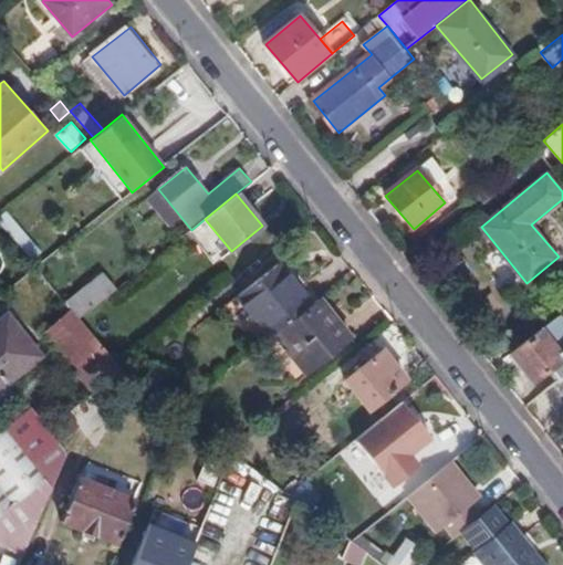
[(270,336),(318,296),(293,267),(244,305),(270,336)]
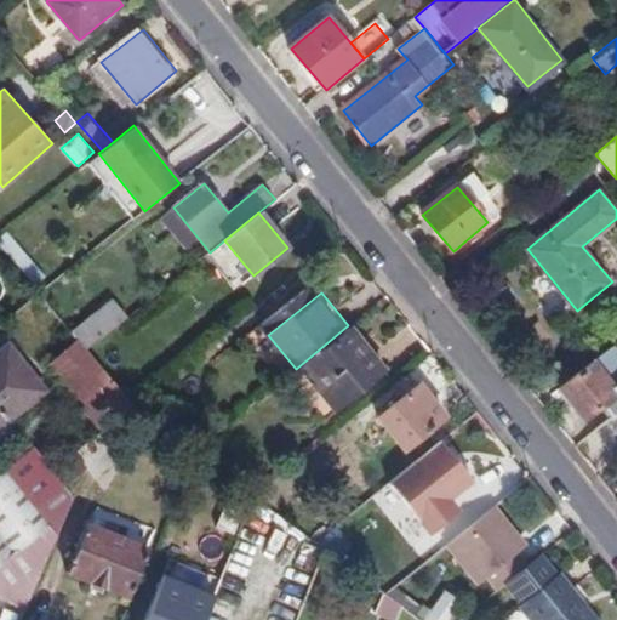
[(80,340),(89,351),(127,318),(113,301),(75,334),(80,340)]
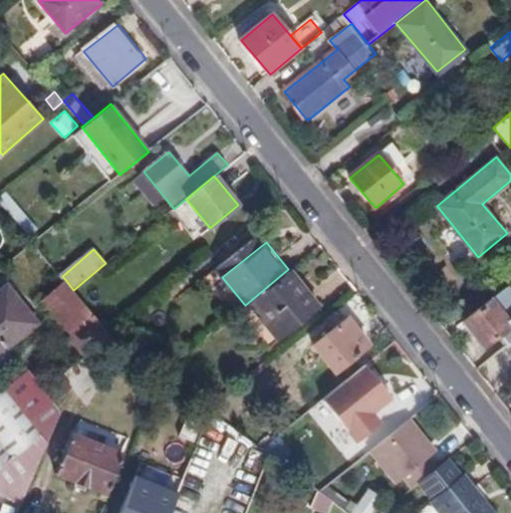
[(319,308),(288,269),(245,305),(238,310),(269,348),(319,308)]
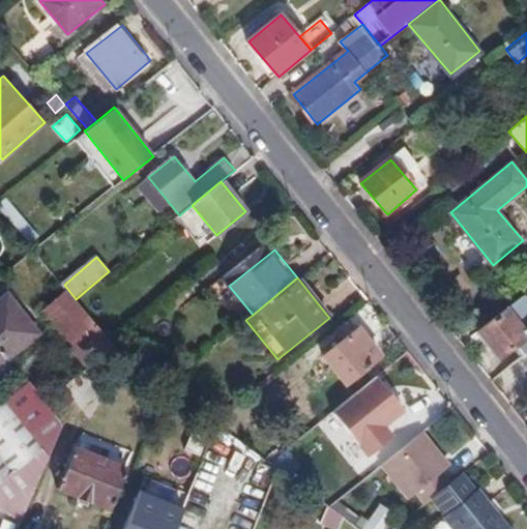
[(74,348),(98,328),(76,299),(68,290),(45,310),(74,348)]
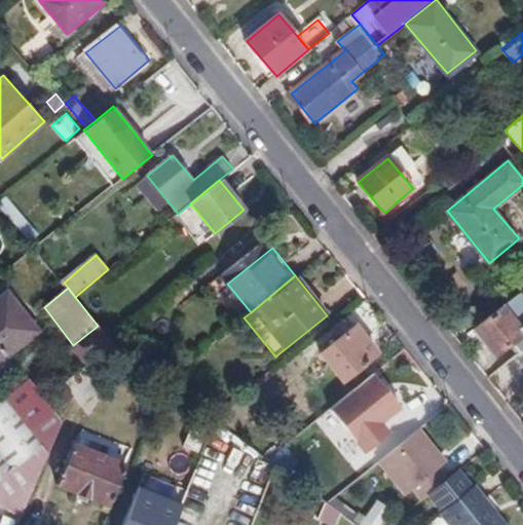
[(0,300),(0,362),(38,332),(8,294),(0,300)]
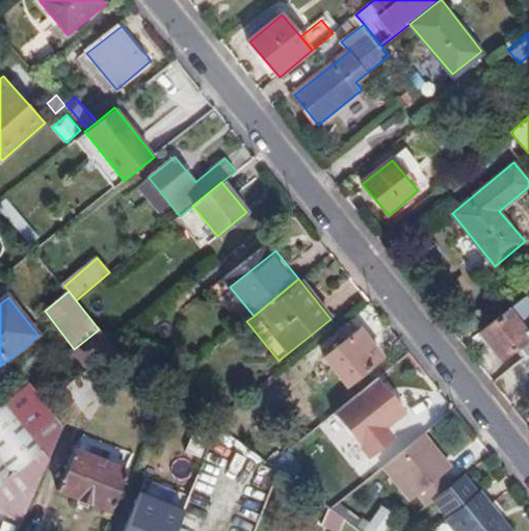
[(528,297),(482,334),(505,361),(520,349),(527,357),(528,356),(528,297)]
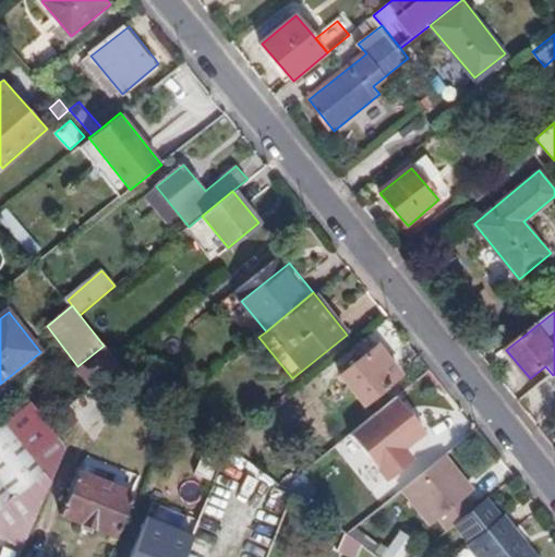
[(100,380),(119,365),(104,346),(77,366),(71,371),(87,390),(100,380)]
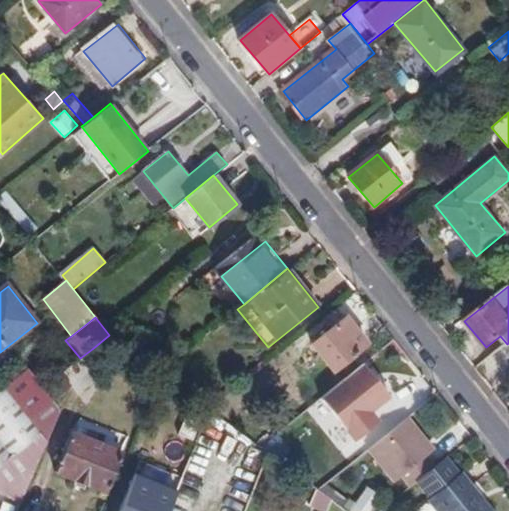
[(368,346),(346,319),(314,345),(336,371),(368,346)]
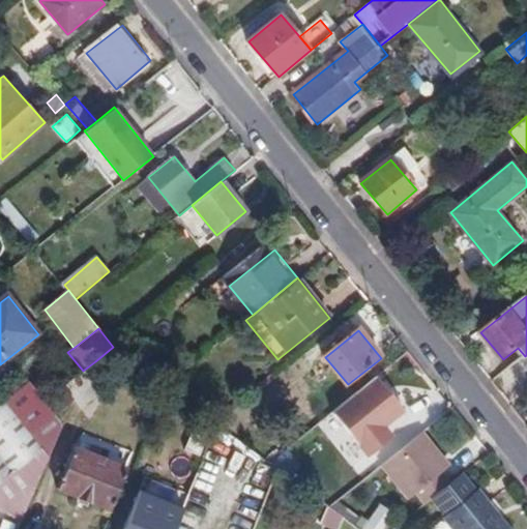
[(137,381),(148,373),(113,347),(95,361),(114,384),(128,373),(137,381)]
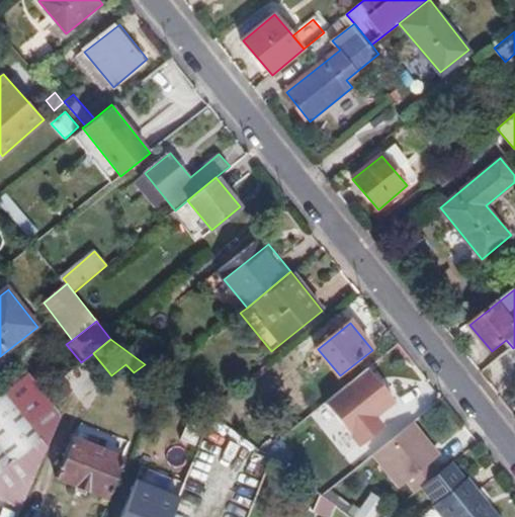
[(396,403),(369,369),(326,404),(360,447),(383,428),(375,418),(396,403)]
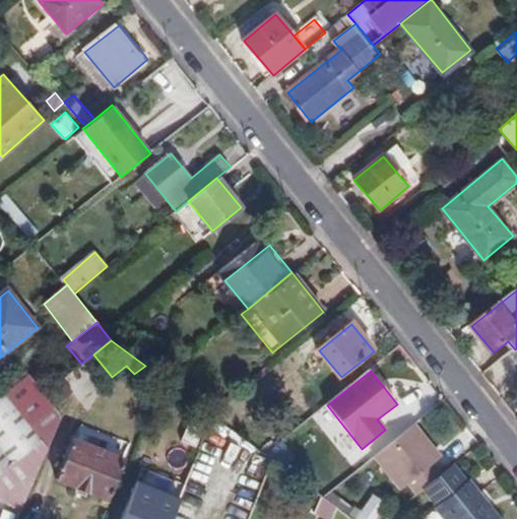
[(0,497),(24,507),(61,417),(55,409),(44,394),(28,376),(0,398),(0,497)]
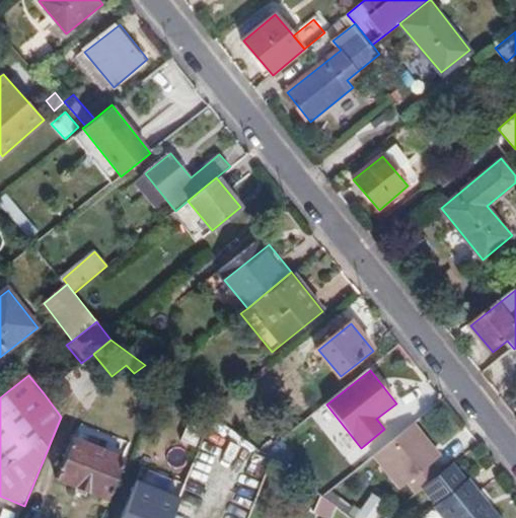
[(73,393),(62,379),(44,393),(55,409),(73,393)]
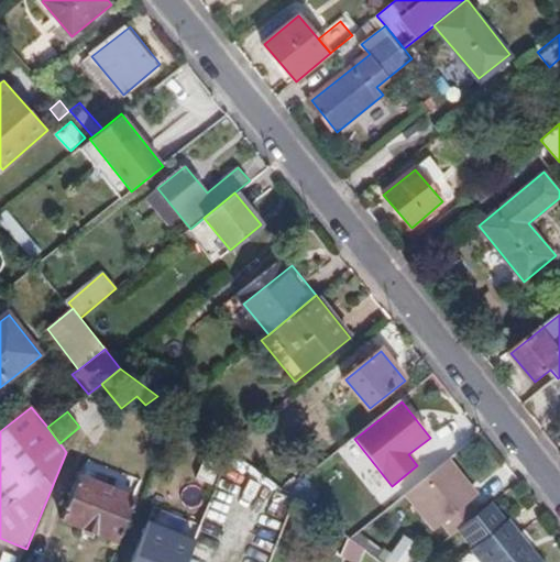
[(478,498),(449,462),(407,494),(445,542),(460,530),(479,516),(470,504),(478,498)]
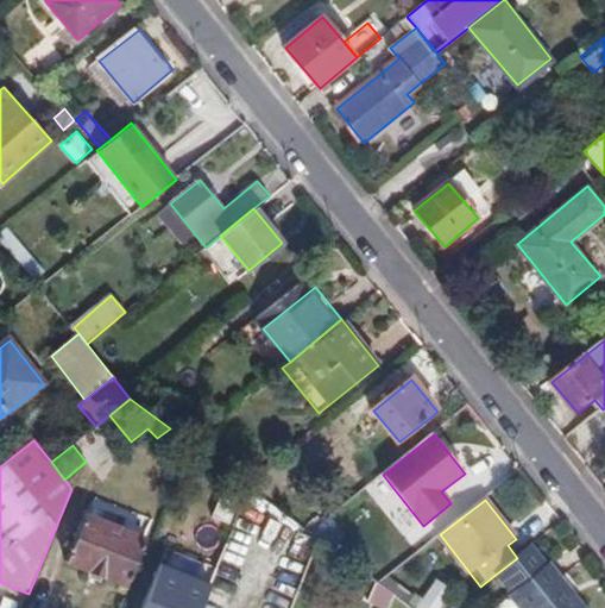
[(127,587),(145,540),(86,516),(67,564),(127,587)]
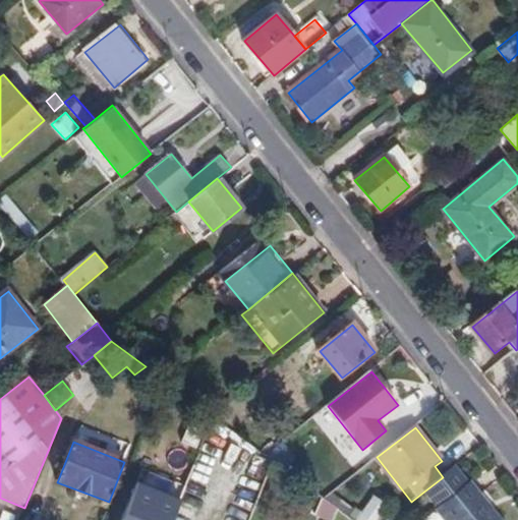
[(447,519),(499,519),(469,484),(468,484),(455,467),(443,477),(425,490),(439,508),(438,508),(447,519)]
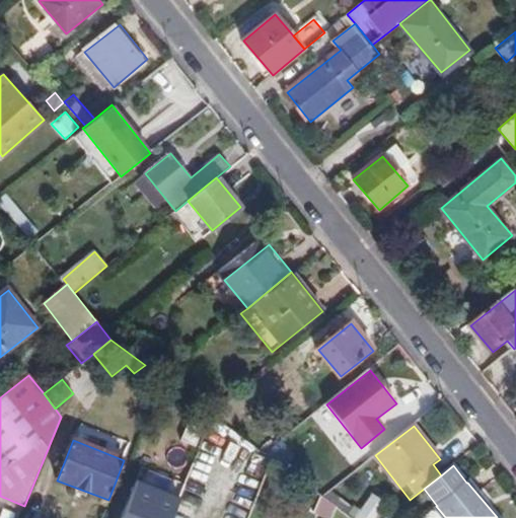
[(171,517),(183,489),(139,471),(122,517),(171,517)]
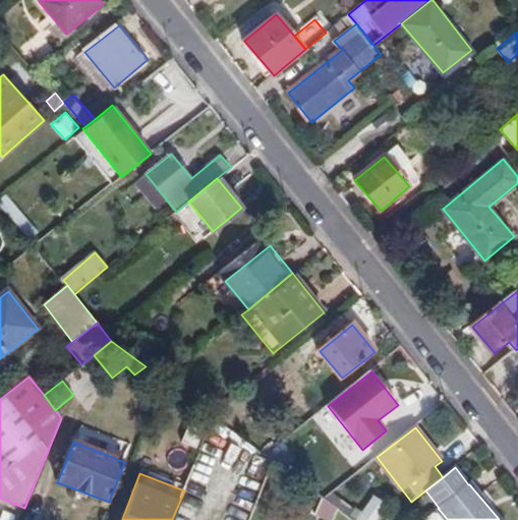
[(356,515),(360,519),(376,519),(388,509),(376,497),(356,515)]
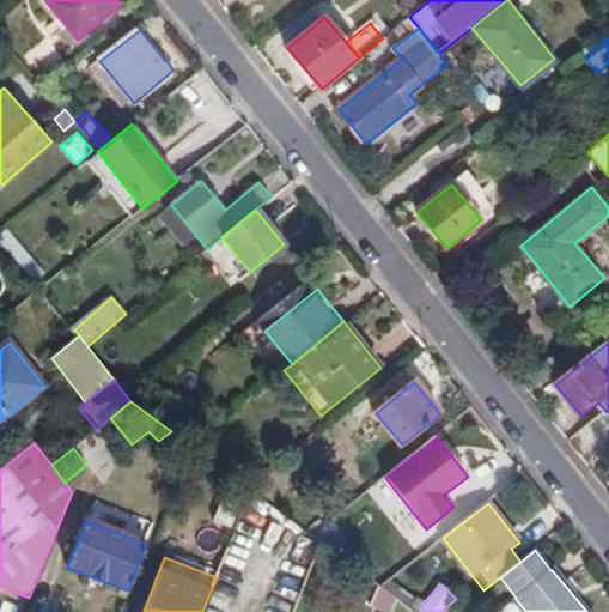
[(2,598),(0,606),(0,611),(14,611),(18,603),(2,598)]
